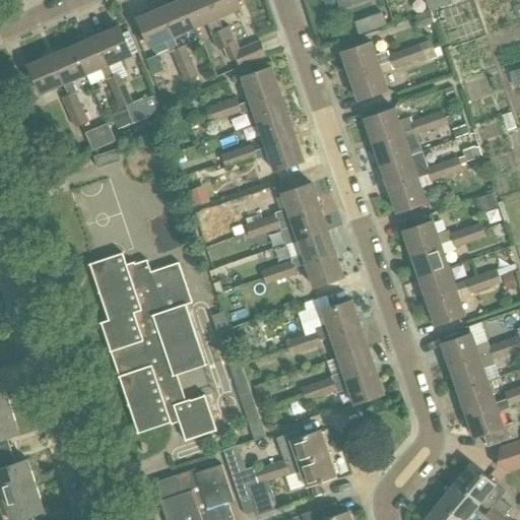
[(174,37),(196,27),(184,0),(180,0),(161,8),(174,37)]
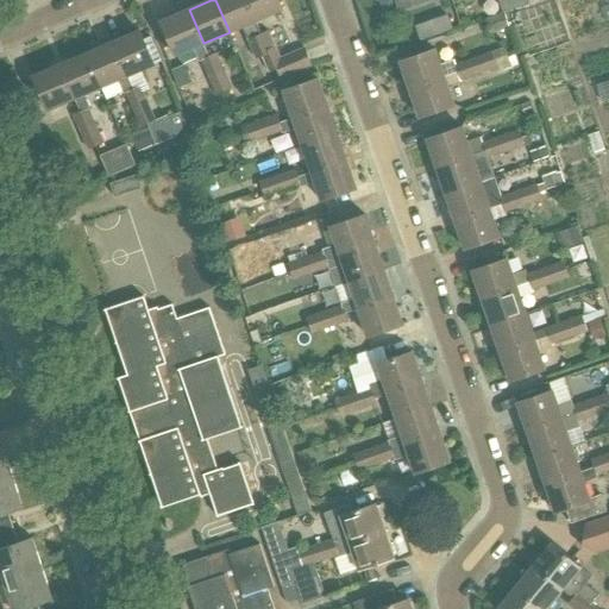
[(268,30),(261,33),(246,0),(215,0),(230,32),(242,26),(256,58),(262,57),(263,56),(262,55),(269,51),(268,49),(276,45),(269,31),(268,30)]
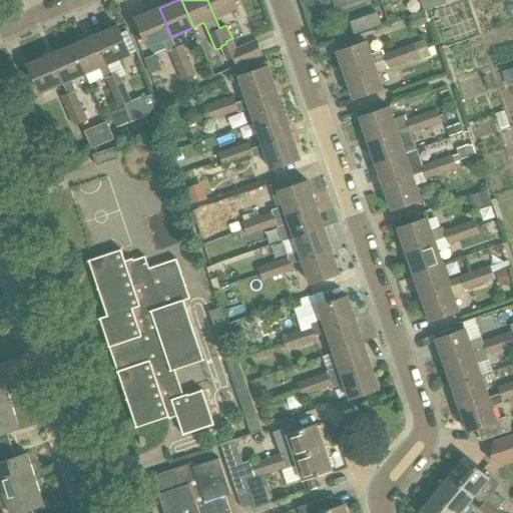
[(228,25),(223,14),(237,8),(233,0),(207,0),(219,28),(225,25),(226,26),(228,25)]
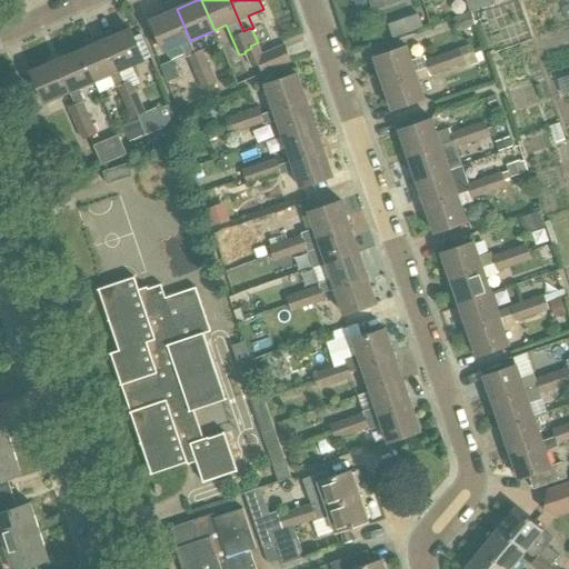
[(369,0),(372,10),(400,0),(369,0)]
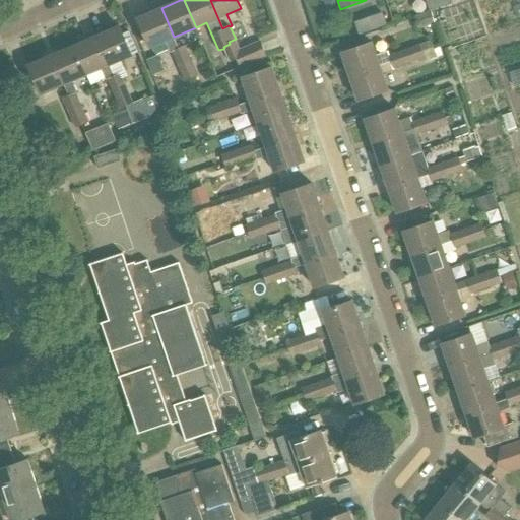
[(426,0),(430,11),(432,11),(453,3),(451,0),(426,0)]
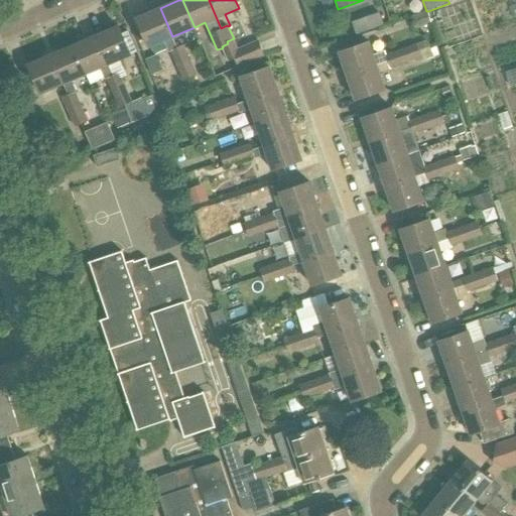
[(170,51),(176,47),(172,36),(160,8),(137,18),(149,46),(163,40),(168,52),(170,51)]
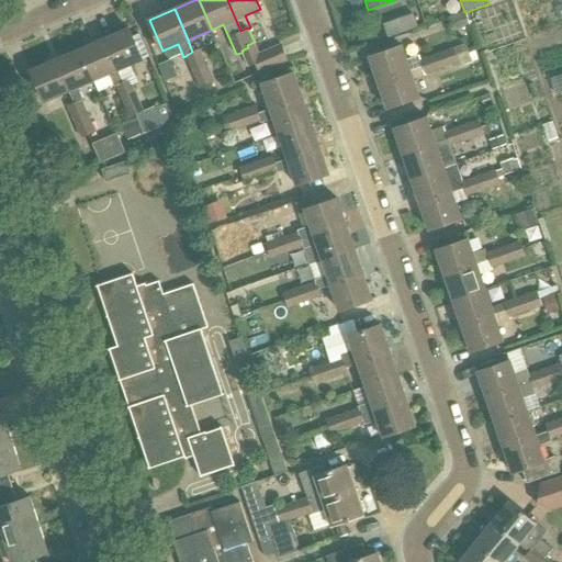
[(467,12),(464,12),(448,18),(452,32),(470,25),(467,12)]
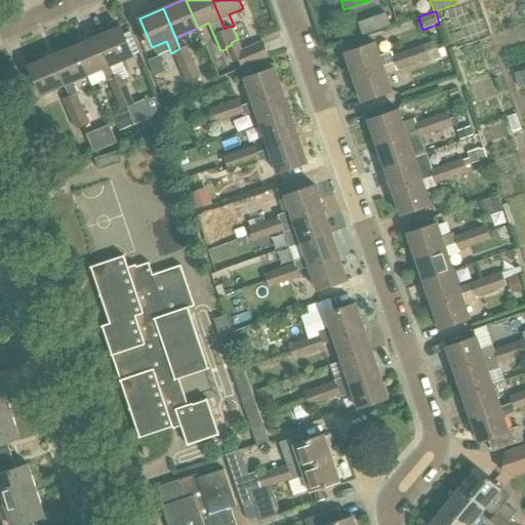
[(388,12),(372,17),(377,30),(392,26),(388,12)]
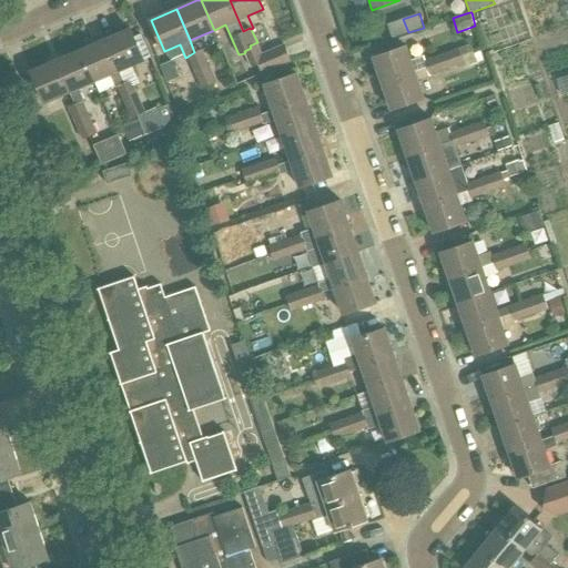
[(107,39),(120,70),(144,60),(131,29),(107,39)]
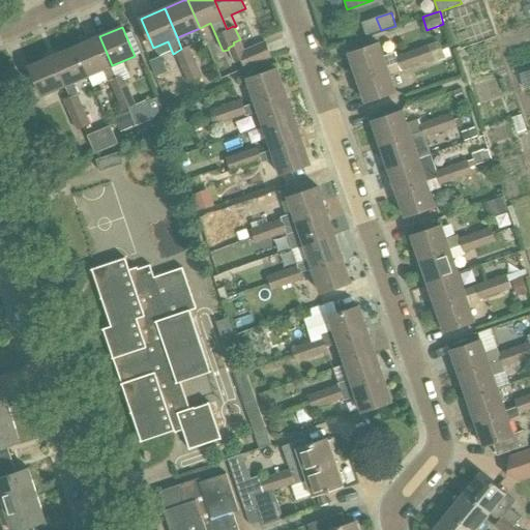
[(116,77),(112,65),(99,36),(76,47),(88,76),(102,69),(108,82),(109,81),(122,111),(129,108),(116,77)]
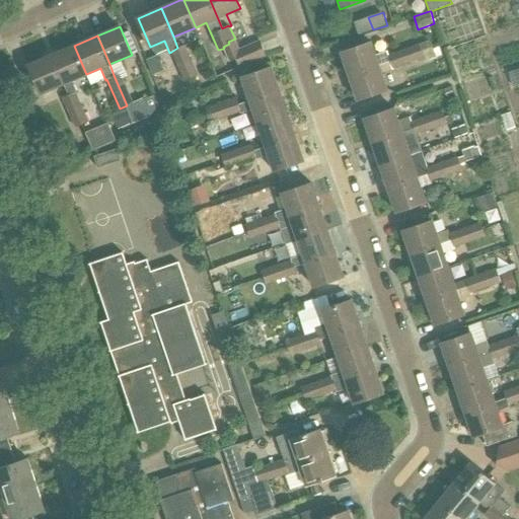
[(224,48),(223,49),(229,62),(236,59),(239,67),(266,56),(260,41),(239,50),(235,39),(228,42),(229,44),(223,47),(224,48)]
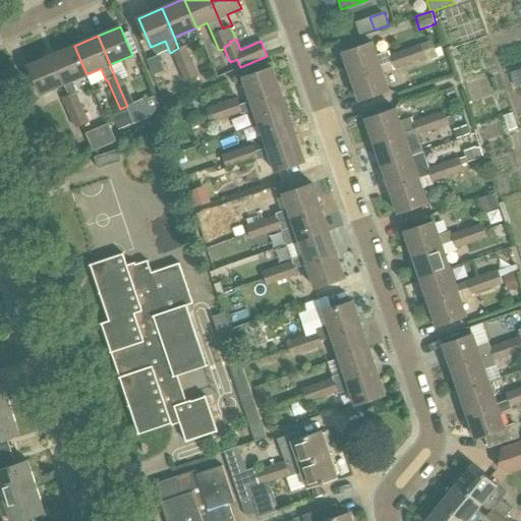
[(406,57),(409,56),(406,49),(390,54),(389,51),(377,55),(372,42),(342,53),(351,76),(381,66),(392,62),(406,57)]
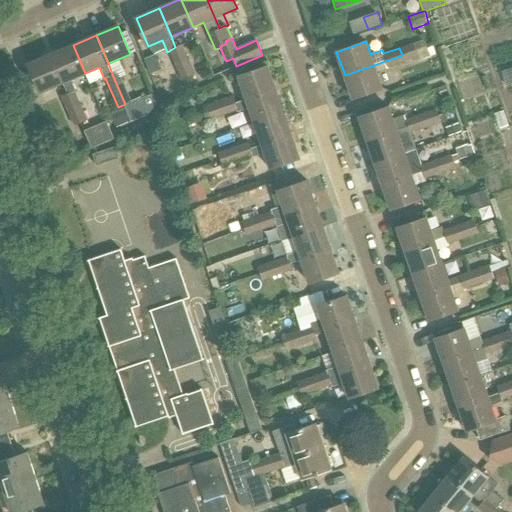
[(183,64),(181,61),(188,58),(182,44),(175,47),(169,51),(176,67),(183,64)]
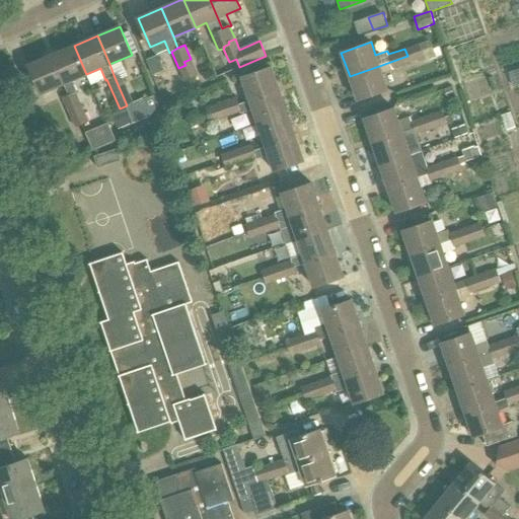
[(406,64),(423,58),(421,51),(419,45),(404,49),(408,56),(404,57),(406,64)]
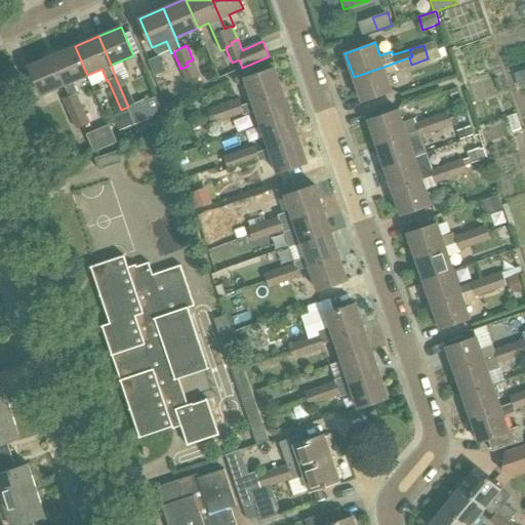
[(74,81),(87,75),(75,46),(52,55),(65,85),(69,95),(82,126),(90,123),(77,93),(79,93),(74,81)]
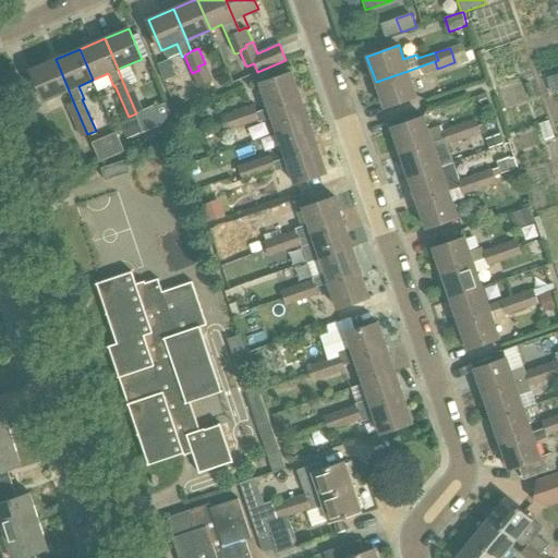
[(44,100),(69,91),(56,59),(31,70),(44,100)]
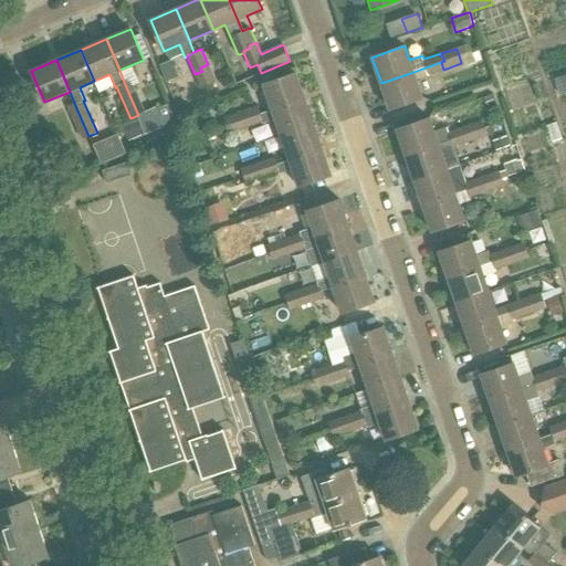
[(426,67),(428,75),(443,70),(441,62),(426,67)]
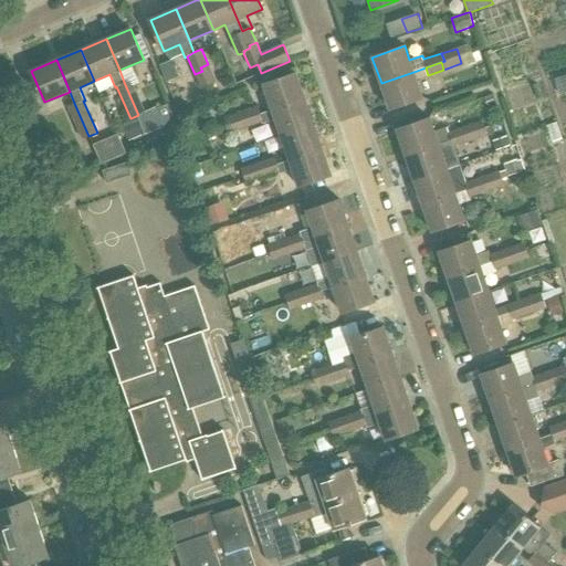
[(216,82),(208,64),(200,67),(202,71),(195,74),(200,88),(190,93),(191,95),(178,102),(182,112),(212,100),(207,86),(216,82)]
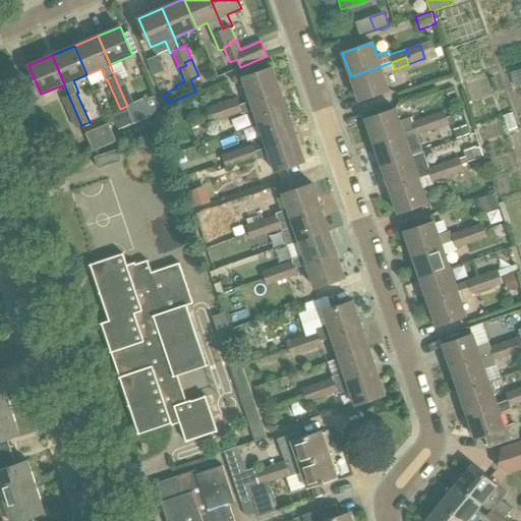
[(381,66),(351,76),(359,100),(389,90),(381,66)]
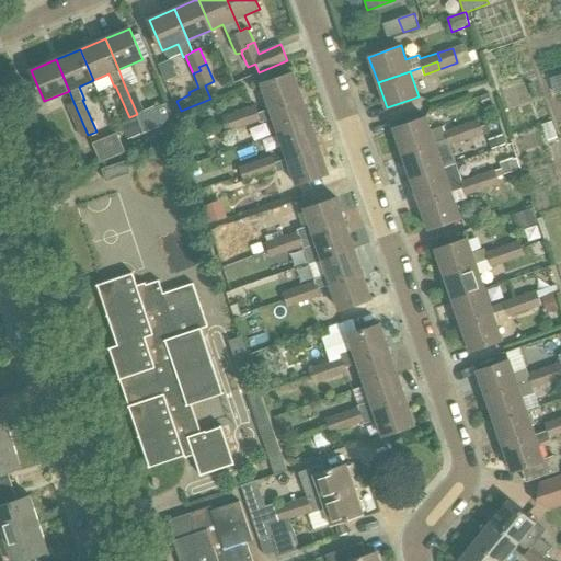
[(270,109),(302,98),(294,72),(262,83),(270,109)]
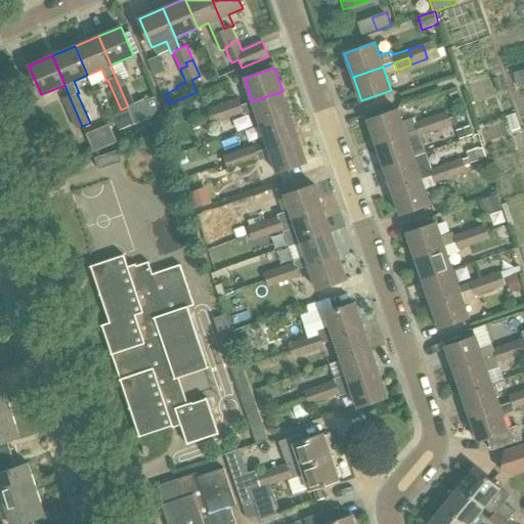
[(115,76),(128,106),(135,103),(122,73),(115,76)]
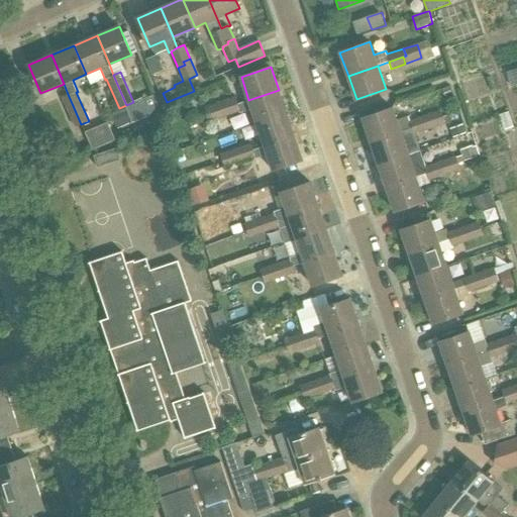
[(256,123),(287,113),(279,90),(248,100),(237,104),(235,97),(217,103),(220,110),(223,109),(225,117),(239,112),(239,113),(251,109),(256,123)]
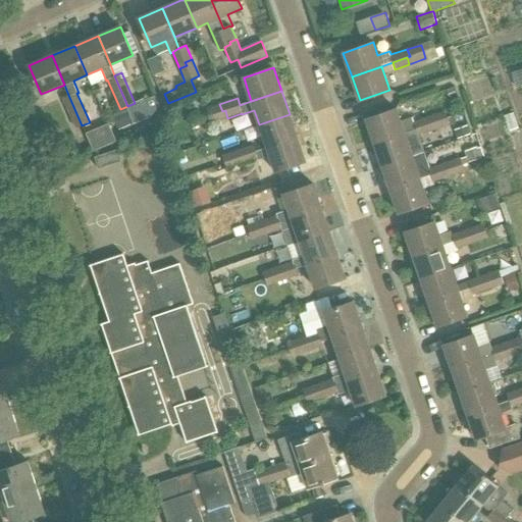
[(75,128),(82,125),(68,95),(62,98),(75,128)]
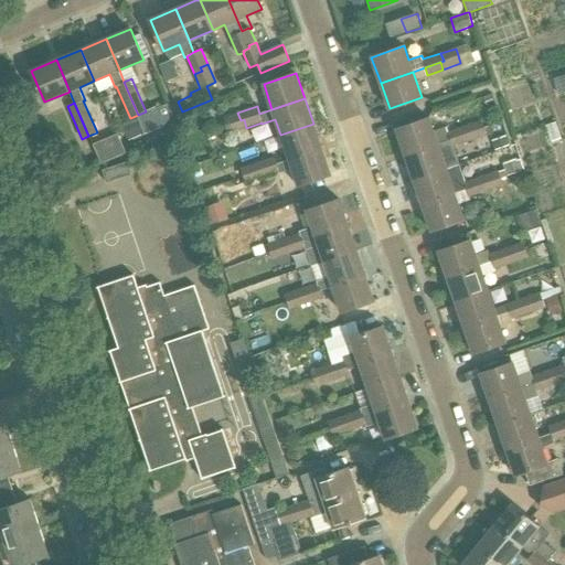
[(157,109),(163,125),(172,114),(169,104),(157,109)]
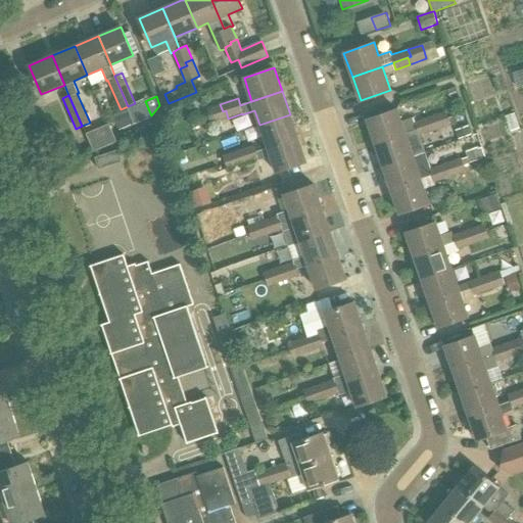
[(223,111),(220,104),(206,109),(211,124),(228,119),(226,110),(223,111)]
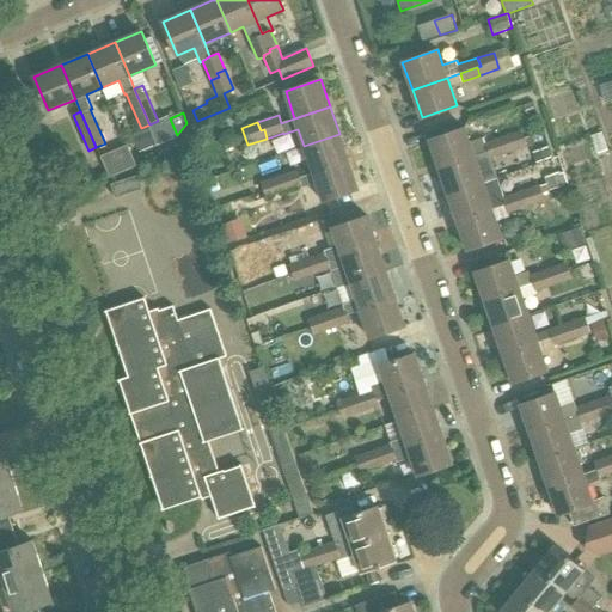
[(439,167),(475,157),(488,152),(490,159),(507,153),(503,145),(507,144),(505,135),(485,142),(484,138),(469,142),(464,128),(429,140),(439,167)]
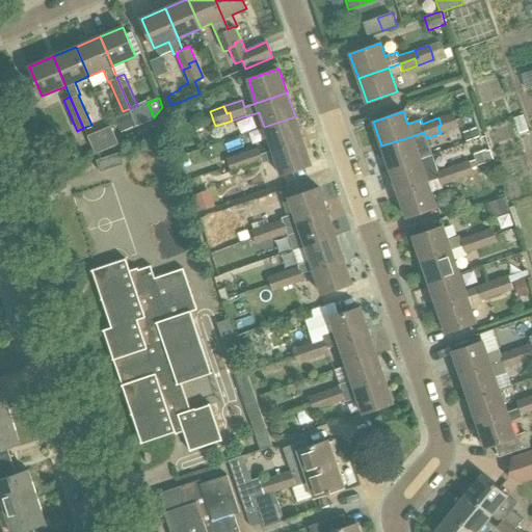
[(437,126),(441,133),(458,128),(457,127),(455,120),(453,113),(439,117),(441,125),(437,126)]
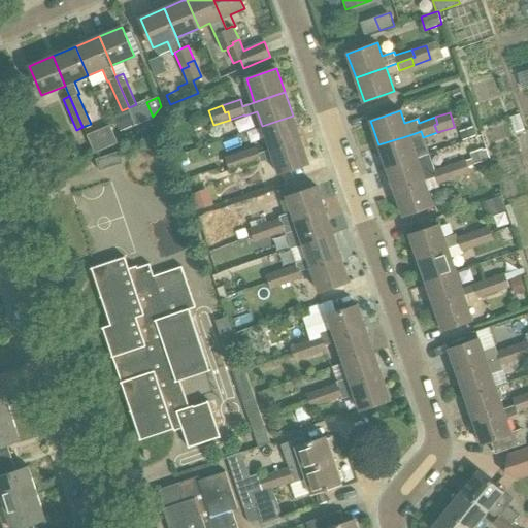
[(522,138),(527,135),(527,114),(527,113),(514,119),(522,138)]
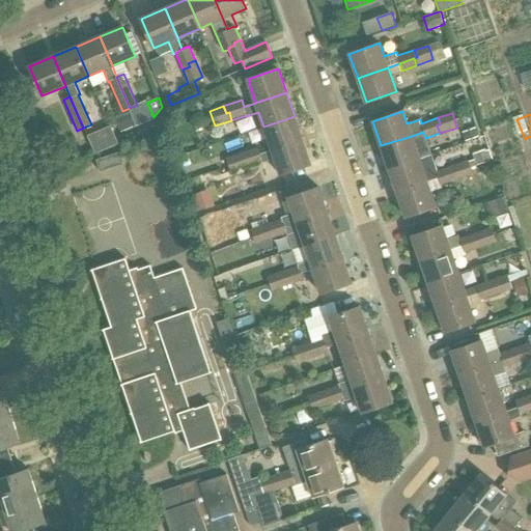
[(272,149),(302,140),(295,116),(263,127),(272,149)]
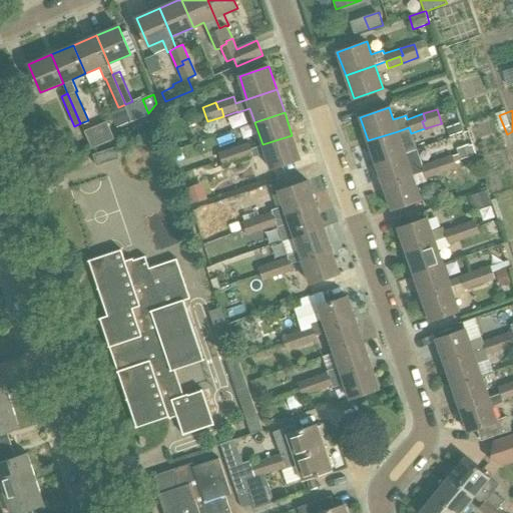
[(439,115),(441,122),(448,120),(446,113),(439,115)]
